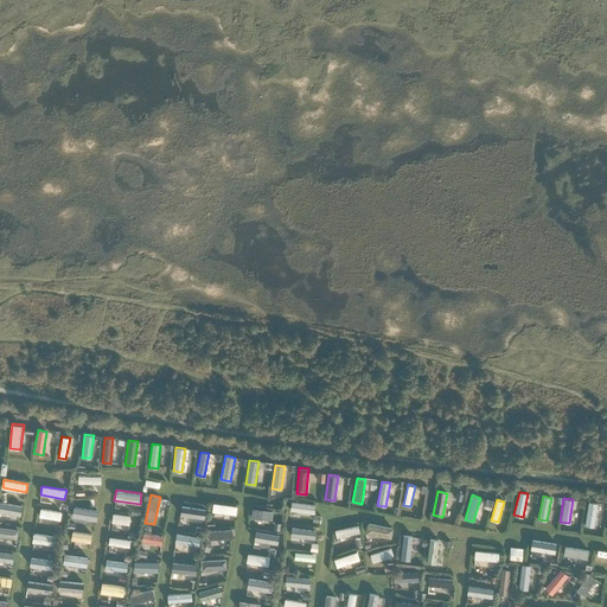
[(98,509),(97,500),(76,503),(77,511),(98,509)]
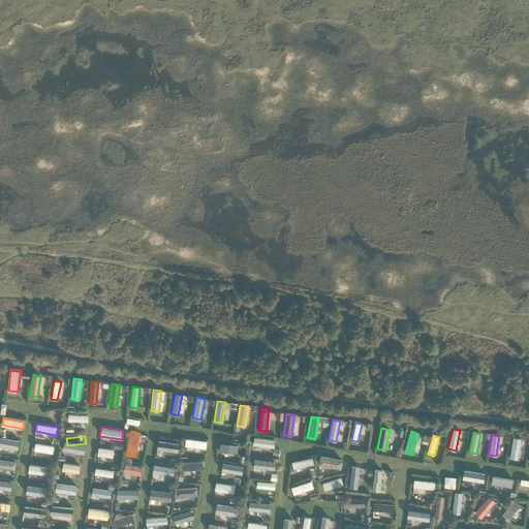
[(274,447),(275,439),(254,436),(253,444),(274,447)]
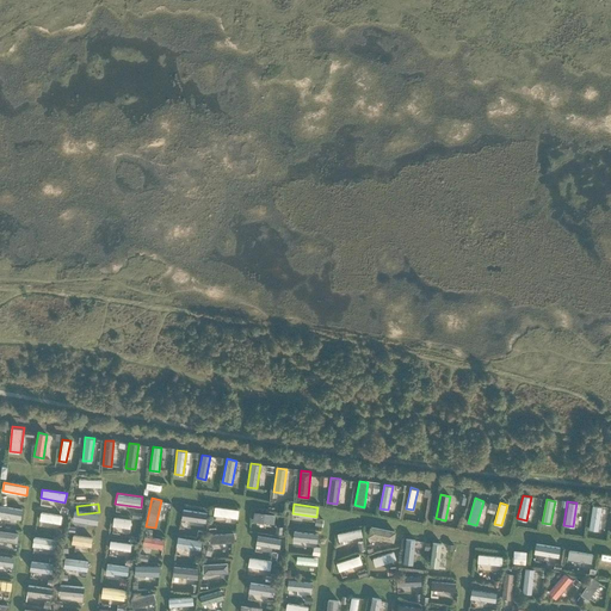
[(0,513),(23,518),(24,510),(0,505),(0,513)]
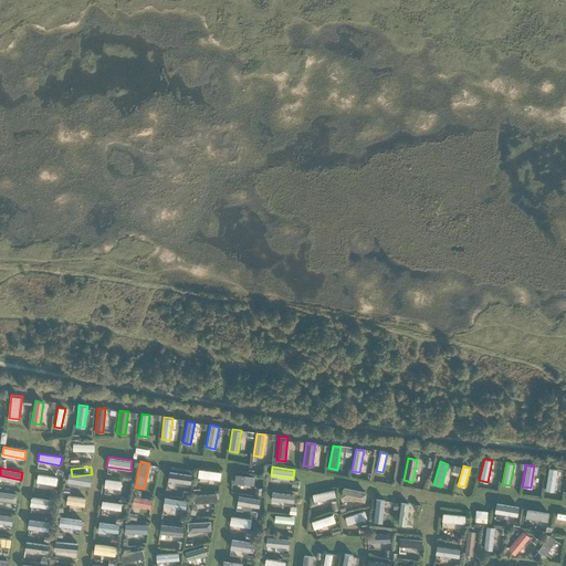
[(554,491),(556,470),(547,468),(544,490),(554,491)]
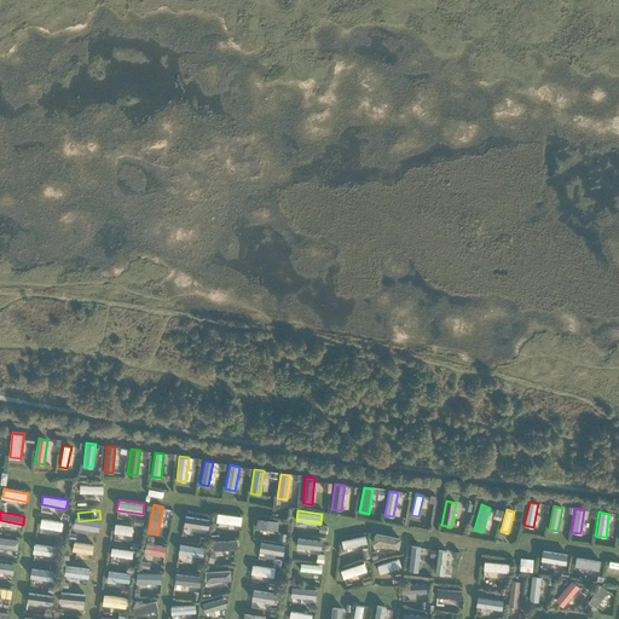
[(241,525),(242,516),(218,513),(217,521),(241,525)]
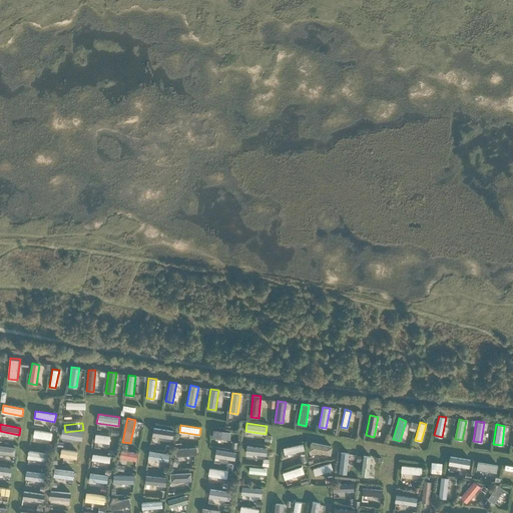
[(173,430),(153,427),(151,435),(172,439),(173,430)]
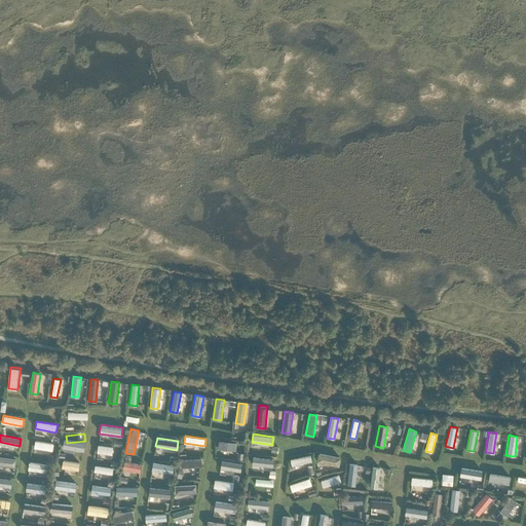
[(235,450),(236,443),(219,440),(218,448),(235,450)]
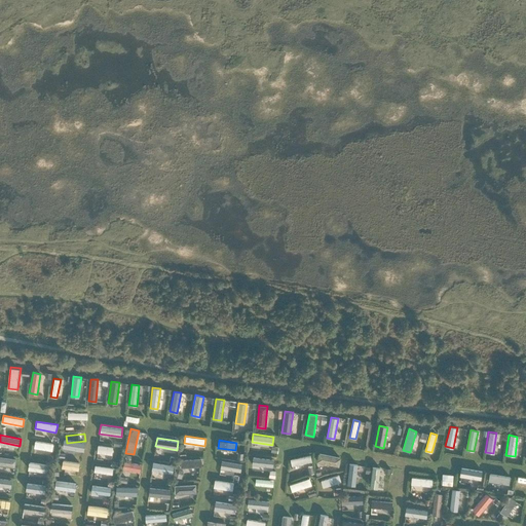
[(52,451),(53,444),(35,441),(33,448),(52,451)]
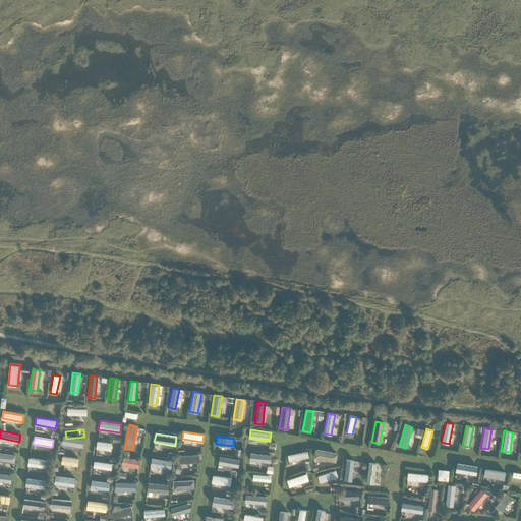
[(110,450),(111,443),(96,441),(95,448),(110,450)]
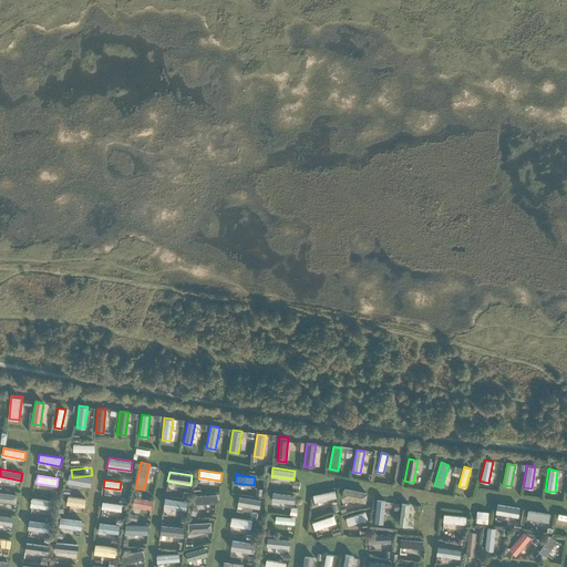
[(364,503),(367,493),(342,488),(341,497),(364,503)]
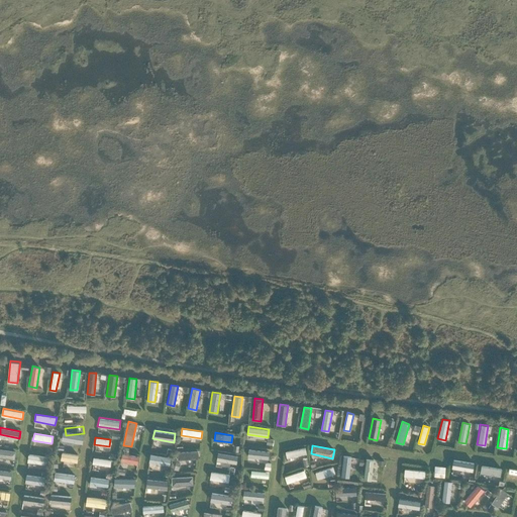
[(79,455),(79,447),(62,449),(63,456),(79,455)]
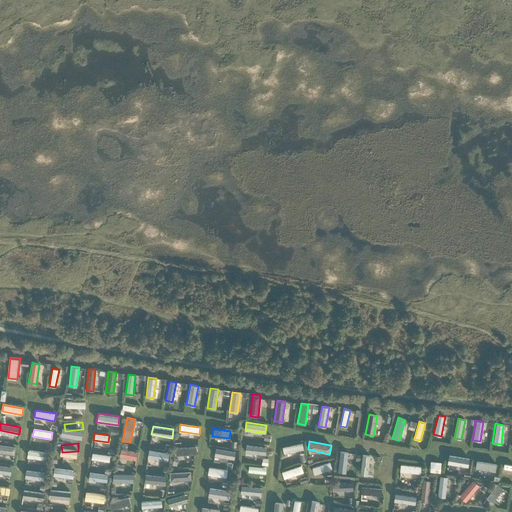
[(303,450),(302,443),(282,447),(283,453),(303,450)]
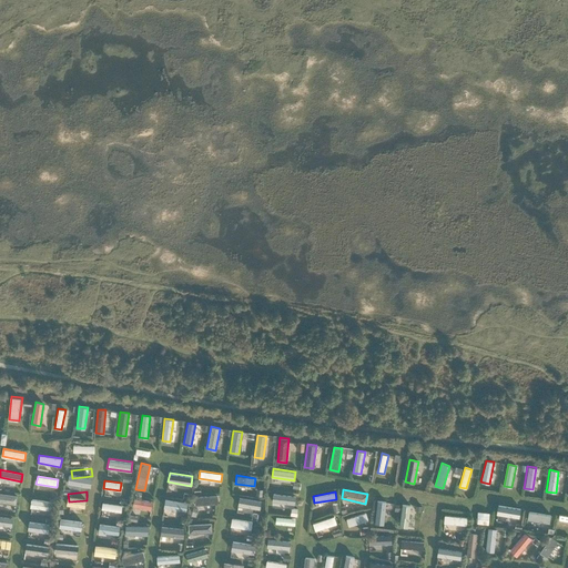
[(0,501),(17,505),(18,496),(0,493),(0,501)]
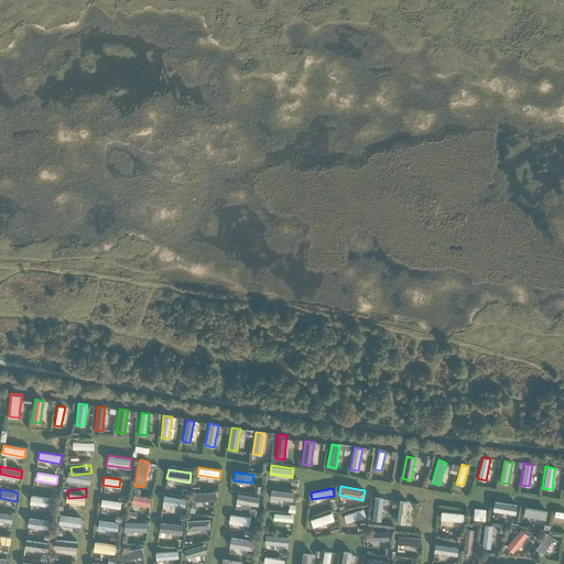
[(293,501),(293,492),(271,489),(270,499),(293,501)]
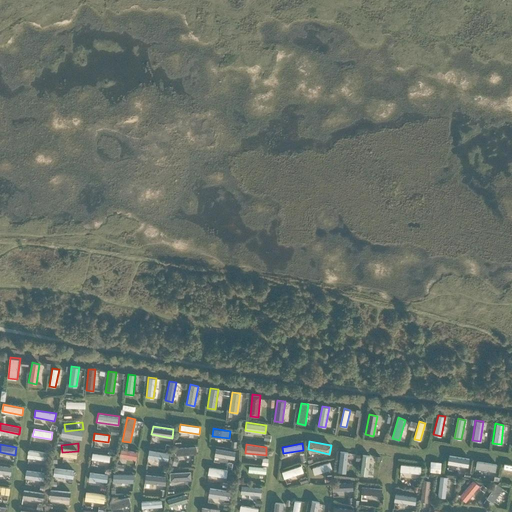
[(196,454),(196,446),(175,447),(175,455),(196,454)]
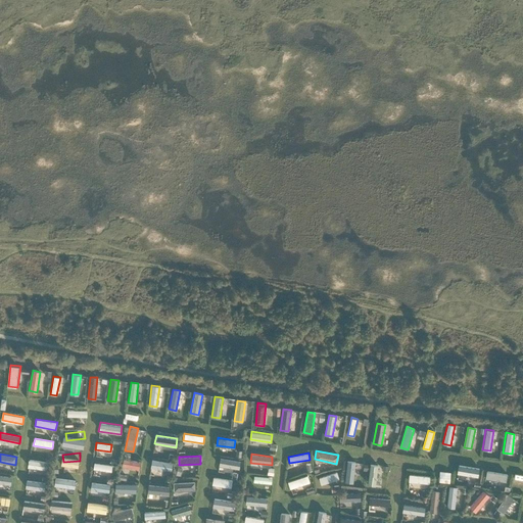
[(239,469),(240,461),(221,458),(219,465),(239,469)]
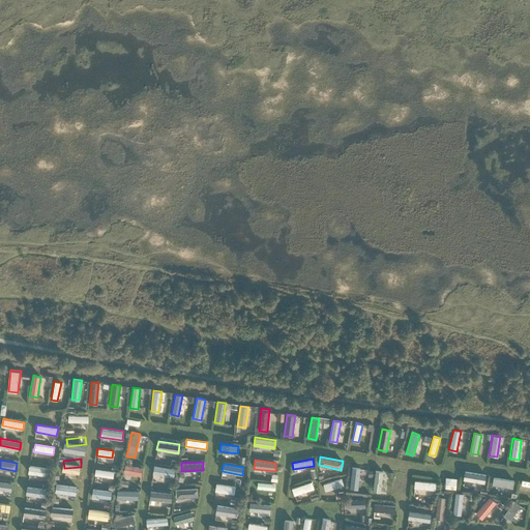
[(50,476),(51,468),(29,465),(27,473),(50,476)]
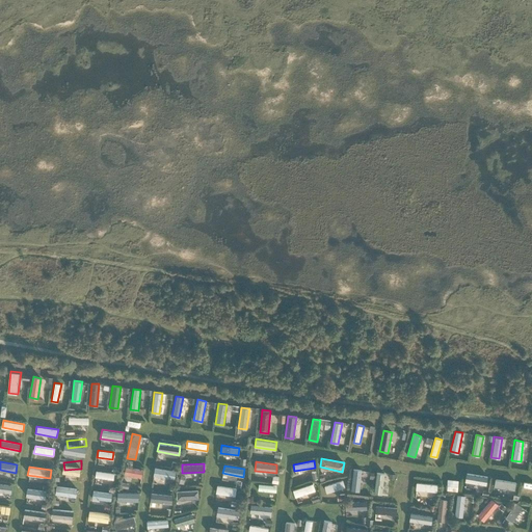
[(141,477),(142,470),(125,467),(124,474),(141,477)]
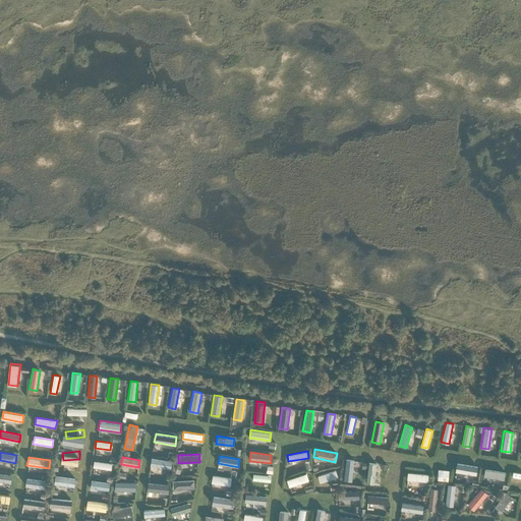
[(171,469),(172,461),(151,458),(150,466),(171,469)]
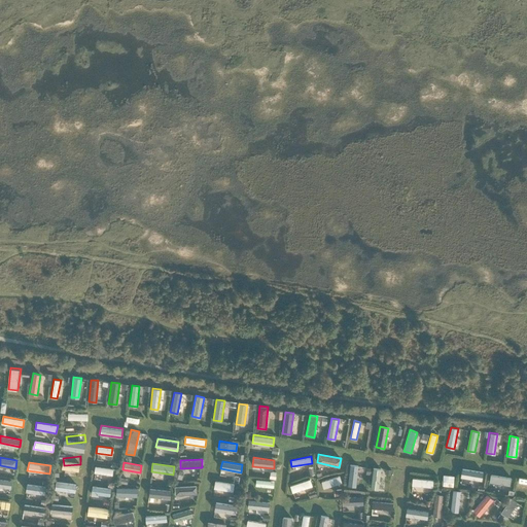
[(356,487),(358,465),(350,464),(348,486),(356,487)]
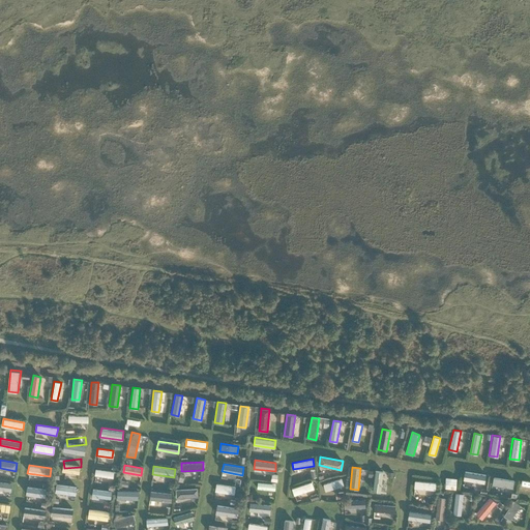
[(113,477),(114,471),(95,469),(94,475),(113,477)]
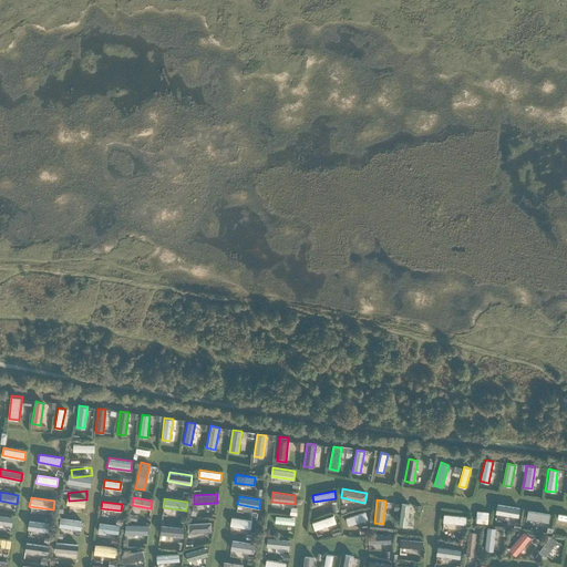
[(519,517),(521,508),(498,504),(496,513),(519,517)]
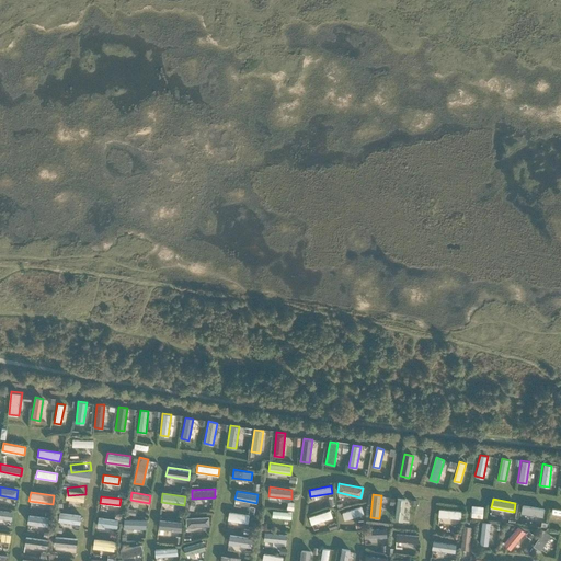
[(423,513),(424,504),(403,501),(401,508),(423,513)]
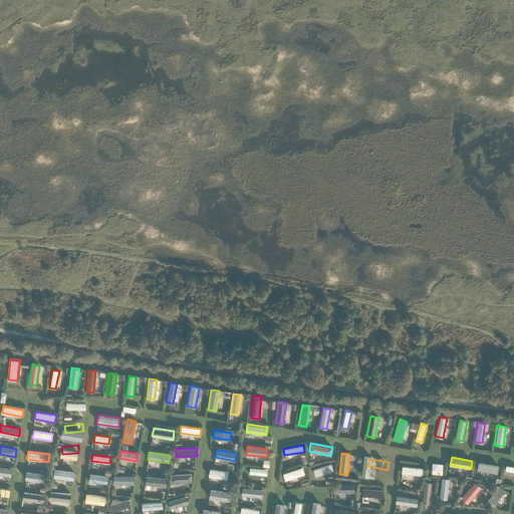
[(498,474),(499,466),(479,463),(478,471),(498,474)]
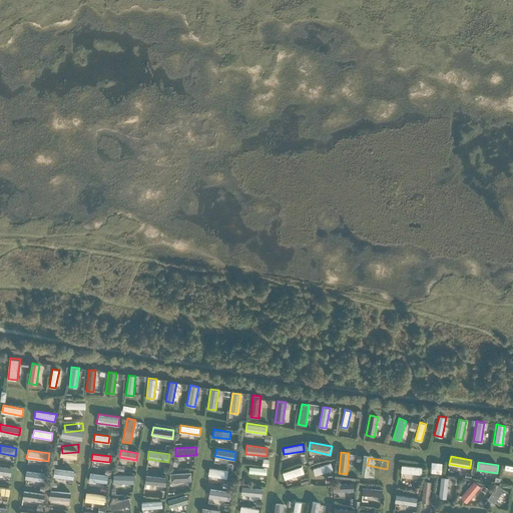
[(333,470),(331,463),(312,468),(315,476),(333,470)]
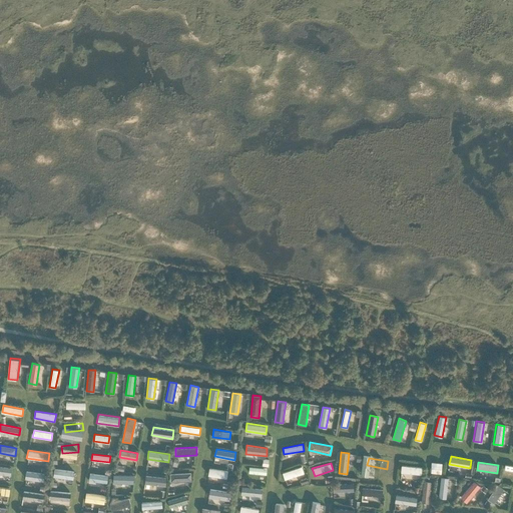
[(421,475),(422,467),(402,465),(401,473),(421,475)]
